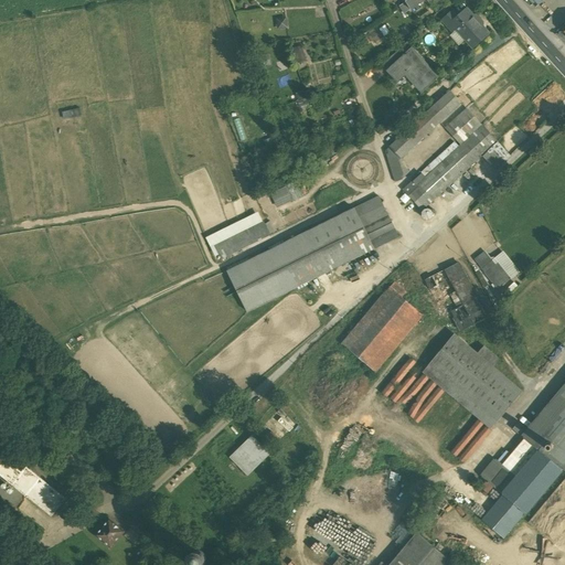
[(407,0),(406,1),(411,9),(424,0),(407,0)]
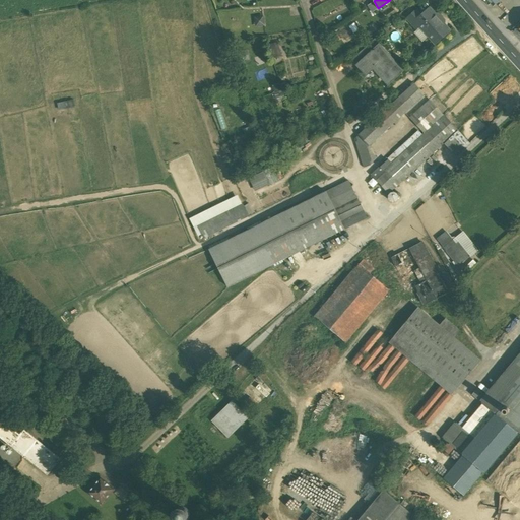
[(438,18),(430,8),(421,15),(417,9),(407,18),(416,29),(419,27),(435,44),(450,30),(443,23),(444,22),(444,19),(442,18),(441,17),(439,17),(438,18)]
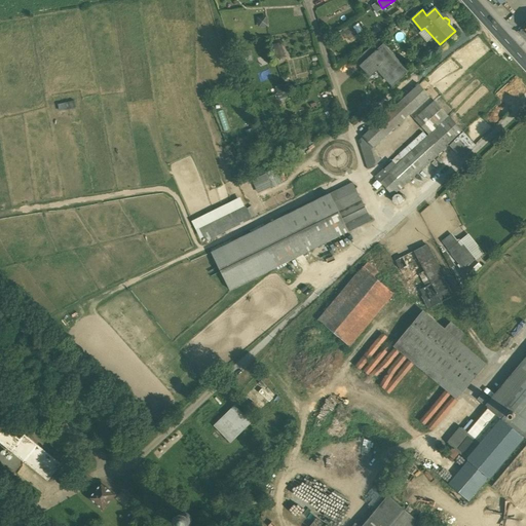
[(257,17),(259,27),(269,25),(267,15),(257,17)]
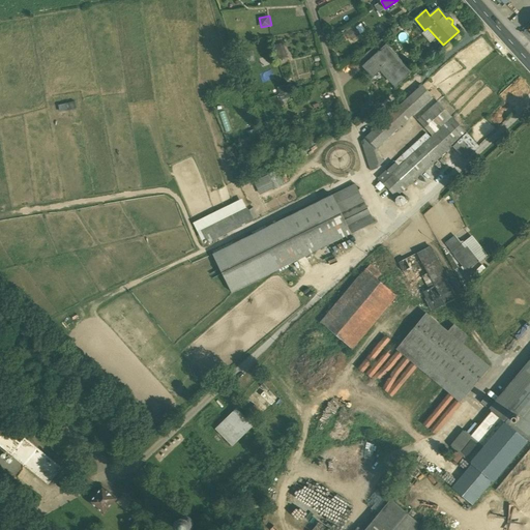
[(345,34),(350,41),(361,33),(356,26),(345,34)]
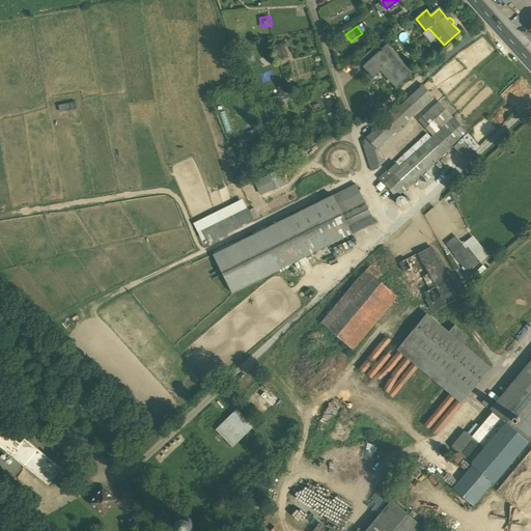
[(385,39),(361,61),(365,66),(387,47),(388,47),(389,46),(385,39)]
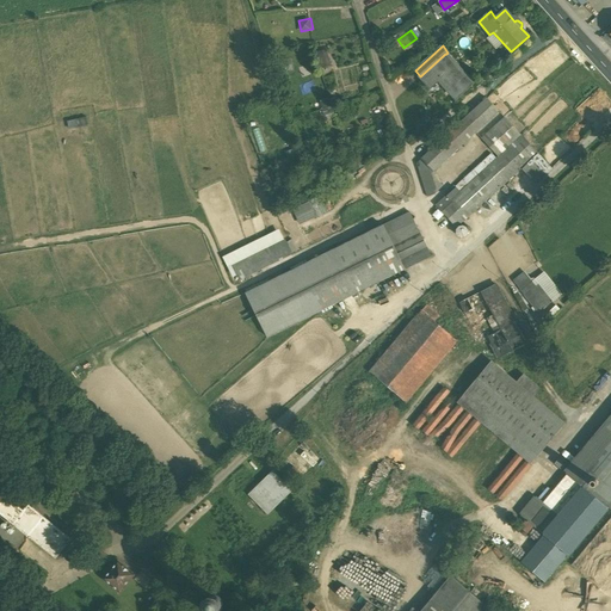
[(328,49),(320,50),(323,67),(332,66),(328,49)]
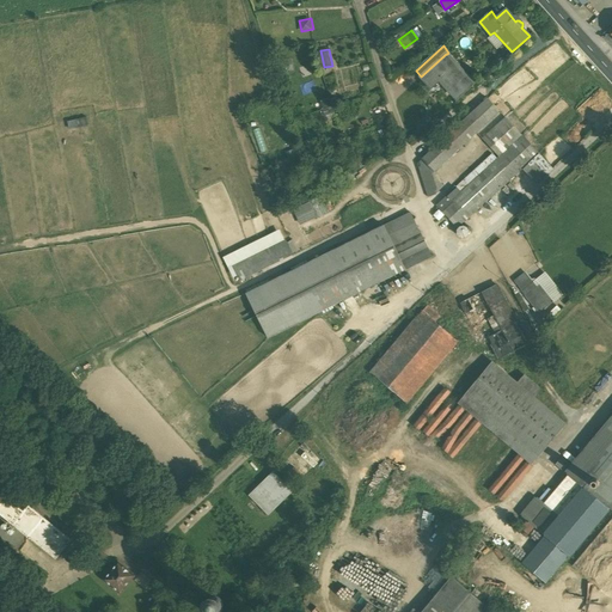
[(446,54),(421,77),(430,87),(439,79),(457,99),(473,84),(447,54),(446,54)]
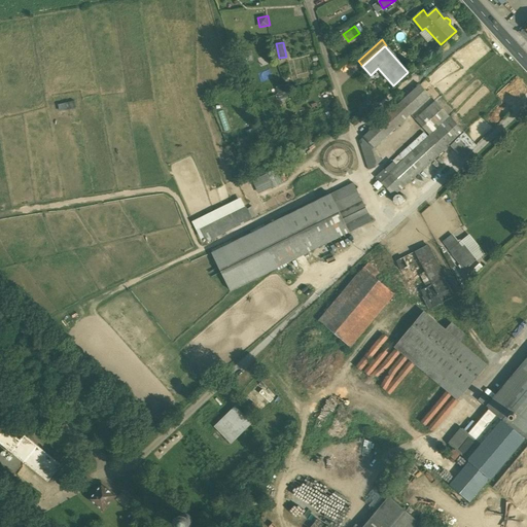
[(276,85),(278,93),(287,90),(285,83),(276,85)]
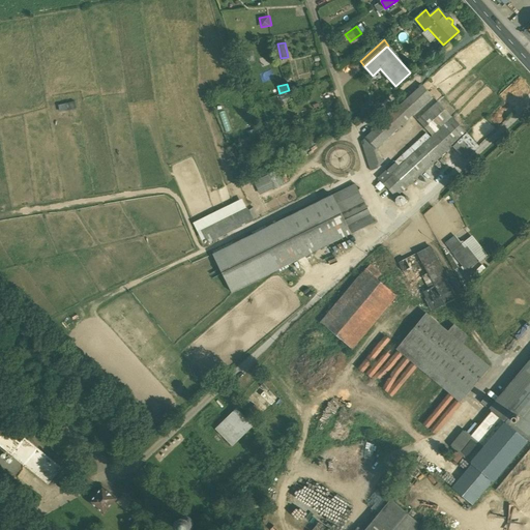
[(422,85),(409,97),(419,109),(433,96),(422,85)]
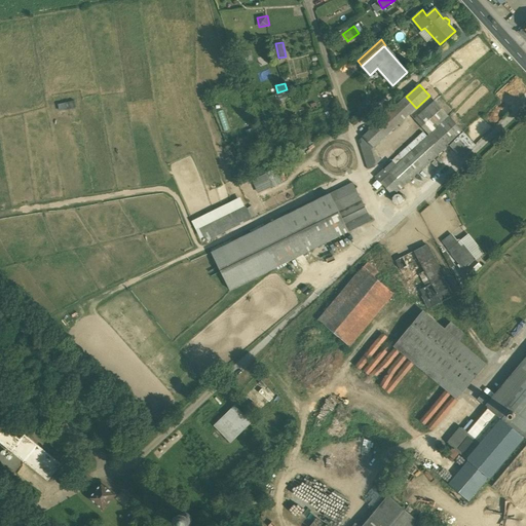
[(406,97),(363,138),(373,148),(416,108),(406,97)]
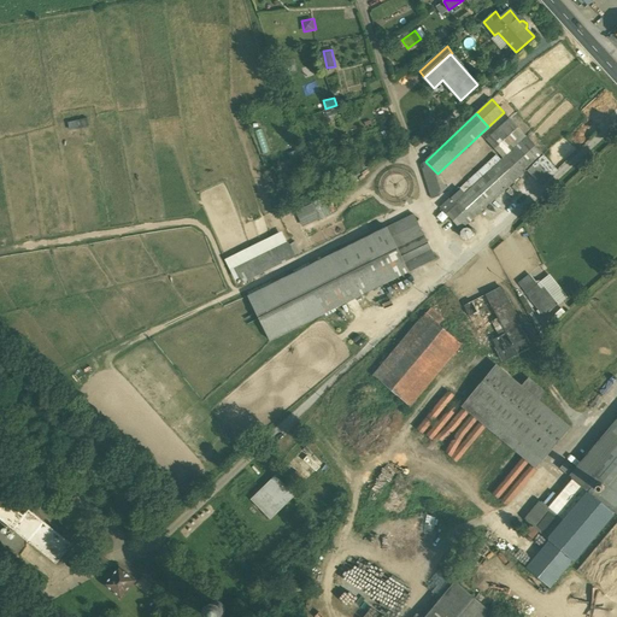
[(69,121),(70,128),(89,125),(88,118),(69,121)]
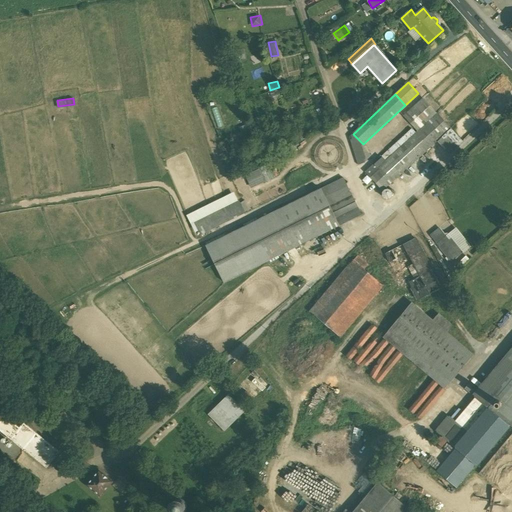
[(437,114),(423,98),(403,116),(418,131),(437,114)]
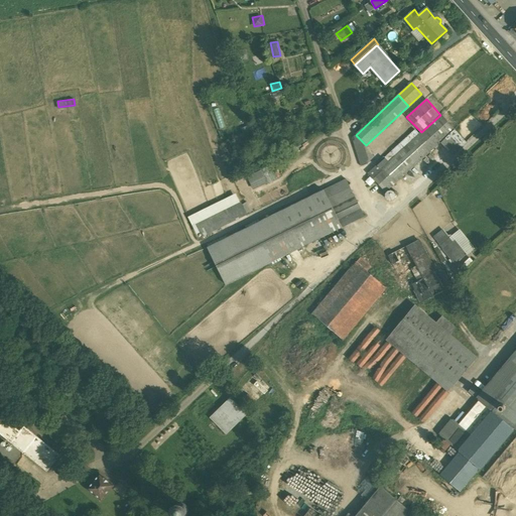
[(412,140),(372,177),(386,192),(394,185),(398,181),(435,147),(449,134),(455,129),(440,115),(421,132),(412,140)]
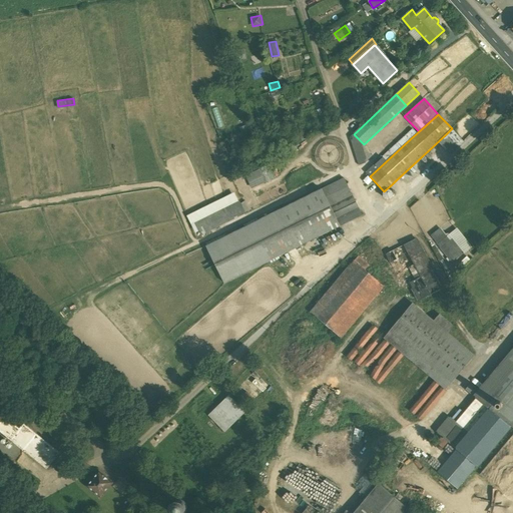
[(463,141),(452,128),(447,133),(458,145),(463,141)]
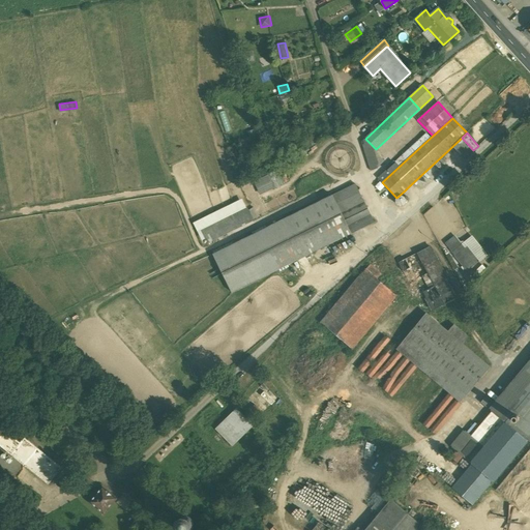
[(376,149),(365,139),(361,143),(371,172),(376,170),(378,166),(374,151),(376,149)]
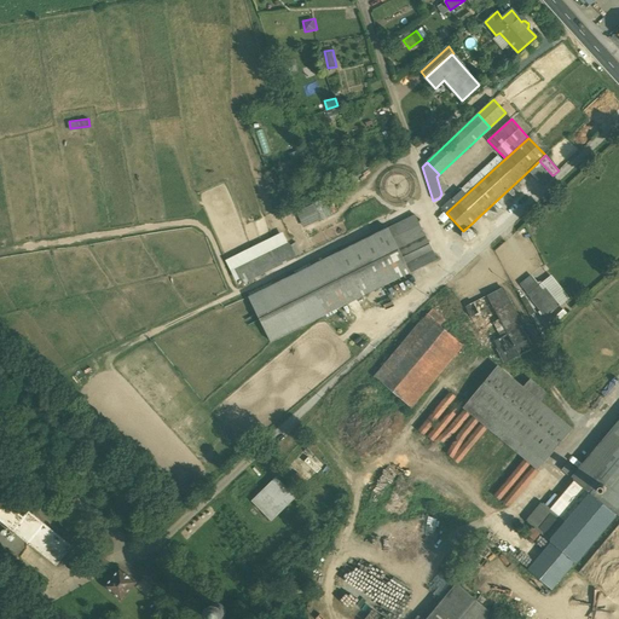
[(491,165),(453,198),(452,198),(441,208),(446,213),(495,168),(491,165)]
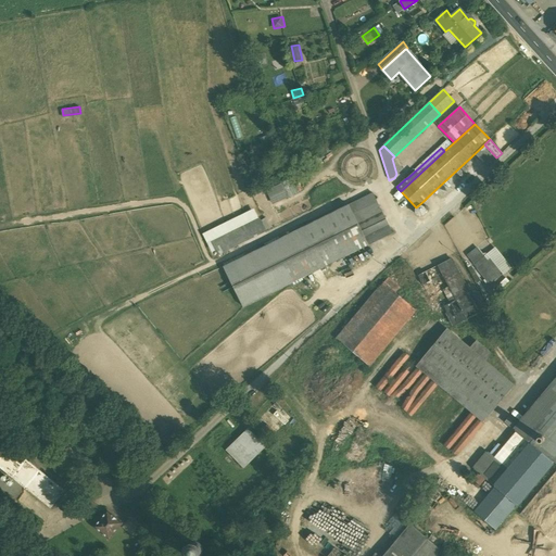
[(469,159),(429,196),(432,199),(472,162),(469,159)]
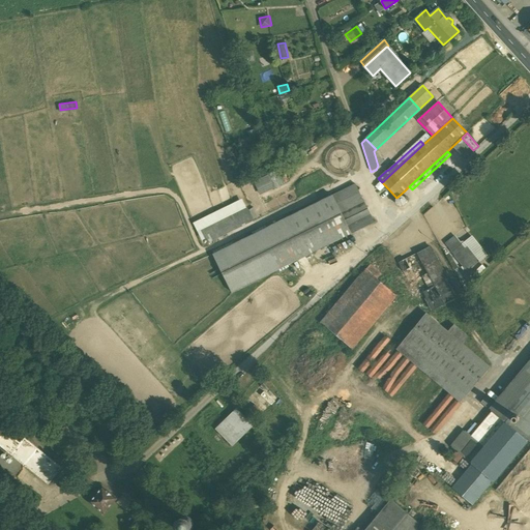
[(255,181),(260,195),(283,184),(276,171),(255,181)]
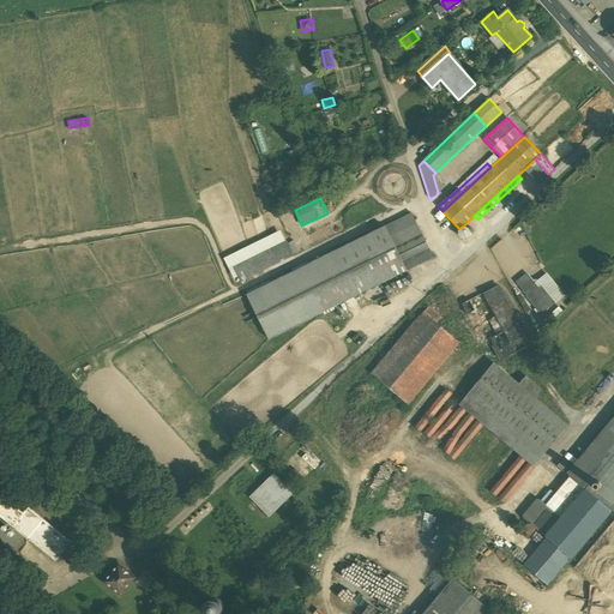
[(426,244),(411,214),(385,227),(399,256),(426,244)]
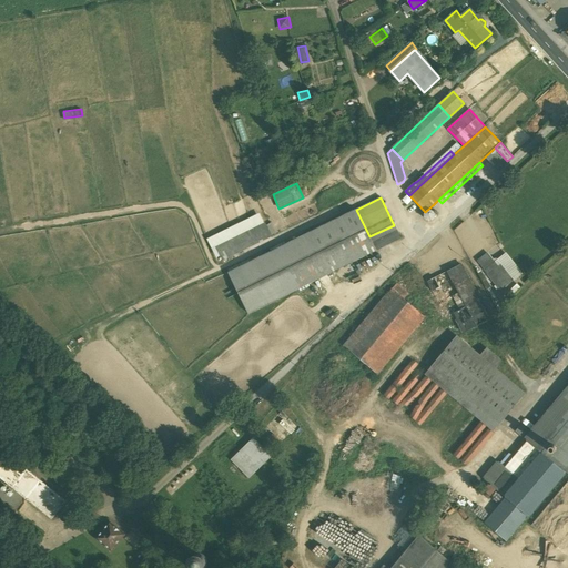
[(442,203),(438,200),(434,204),(445,216),(449,212),(442,203)]
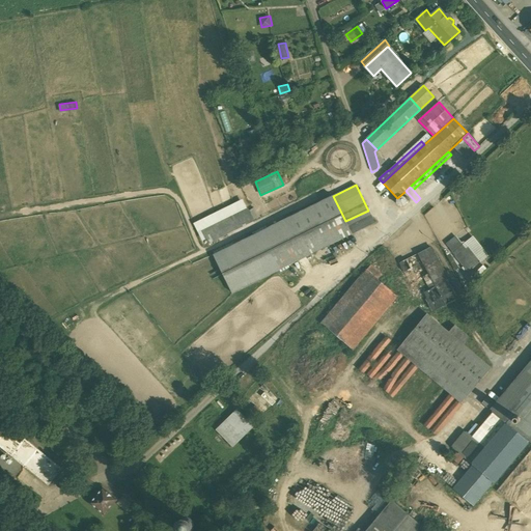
[(333,196),(213,255),(232,294),(352,234),(345,221),(333,196)]
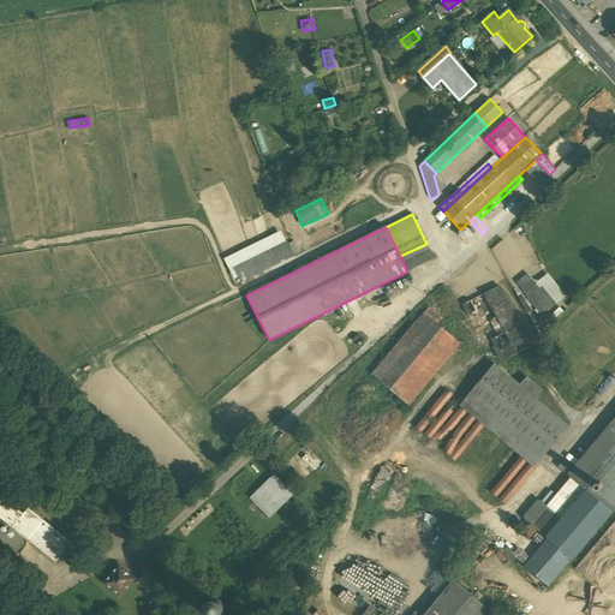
[(285,242),(280,231),(225,258),(236,279),(238,278),(233,267),(255,256),(285,242)]
